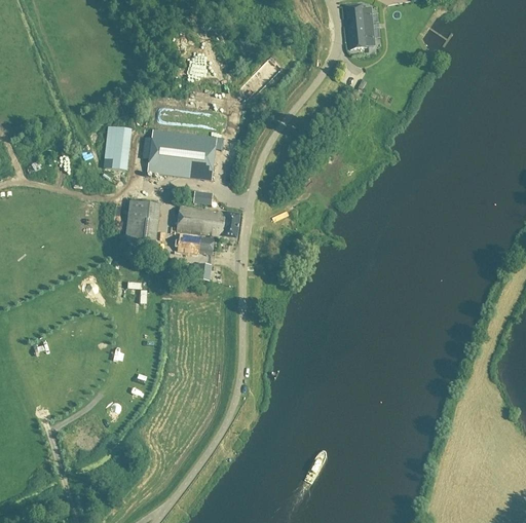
[(385,10),(397,17),(404,5),(396,0),(391,0),(385,10)]
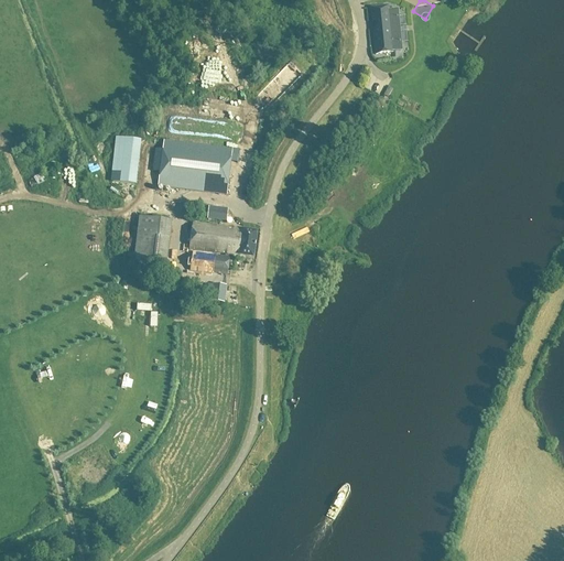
[(388,3),(370,4),(371,19),(376,20),(377,25),(372,27),(376,52),(392,51),(392,49),(401,47),(397,7),(388,8),(388,3)]
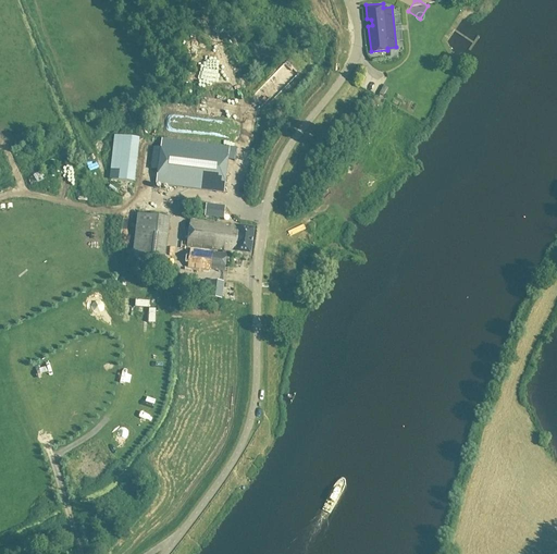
[(137,137),(114,135),(110,177),(132,180),(137,137)]
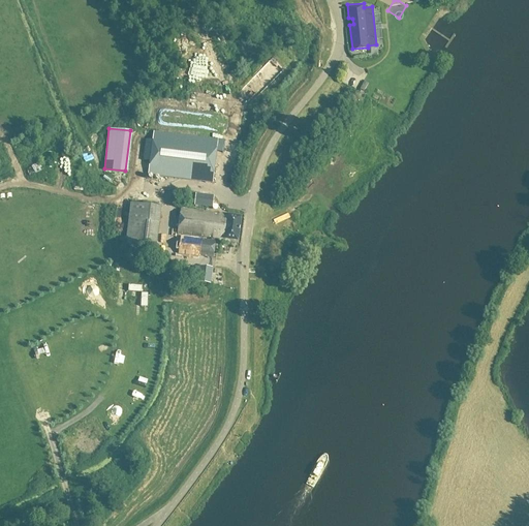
[(154,130),(149,173),(212,181),(217,137),(154,130)]
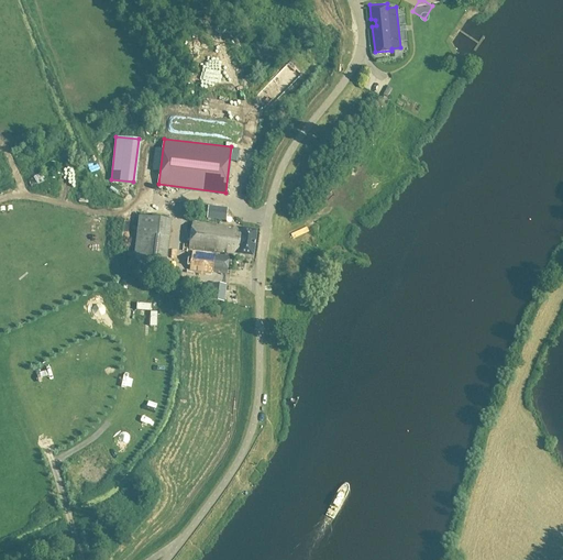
[(43,180),(41,174),(33,176),(35,184),(43,180)]
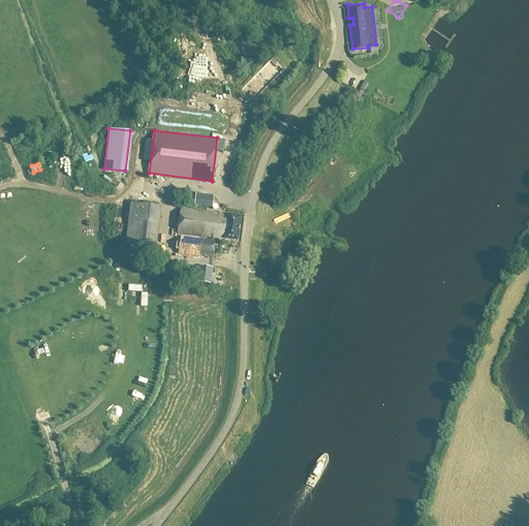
[(211,194),(195,192),(194,203),(210,204),(211,194)]
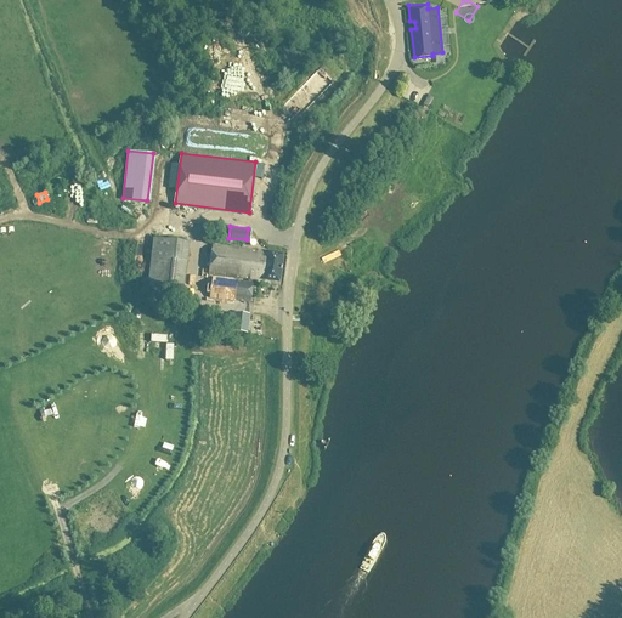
[(154,236),(147,285),(181,290),(187,241),(154,236)]
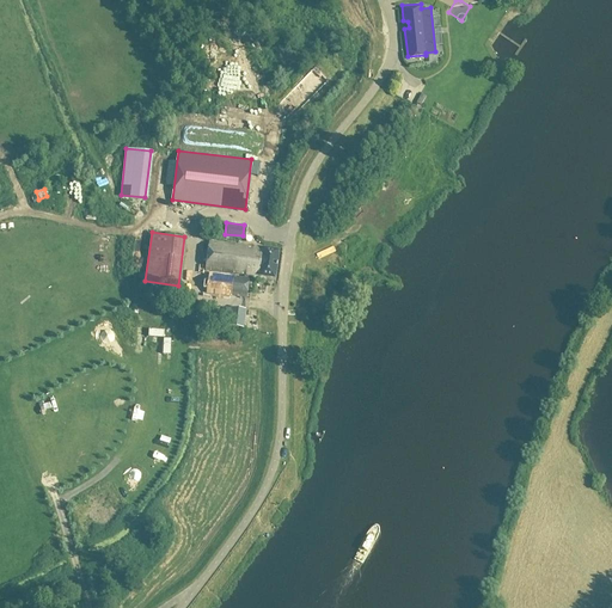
[(277,249),(208,239),(204,268),(244,272),(243,276),(208,271),(206,290),(245,295),(249,274),(274,276),(277,249)]
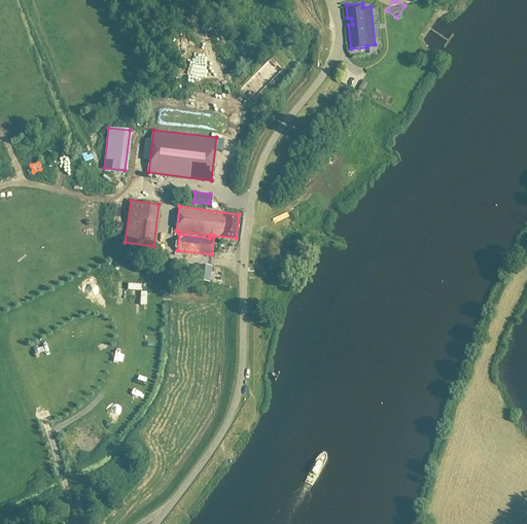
[(209,280),(211,265),(199,264),(198,269),(197,279),(209,280)]
